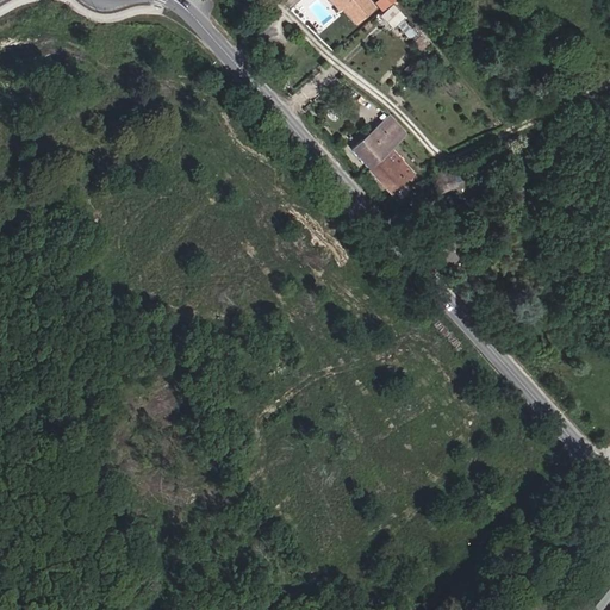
[(329,0),(321,0),(332,14),(338,10),(329,0)]
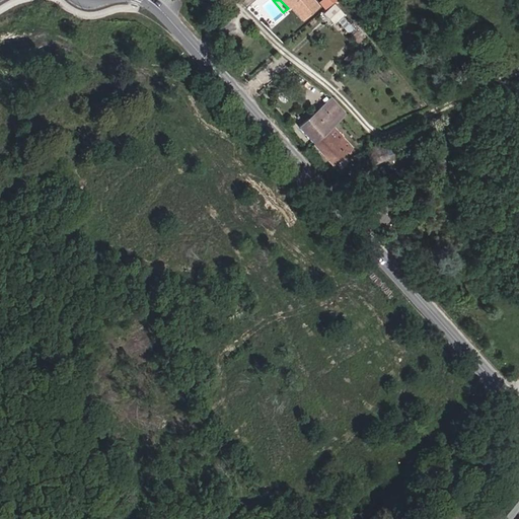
[(317,6),(311,0),(287,0),(291,3),(290,5),(302,19),(317,6)]
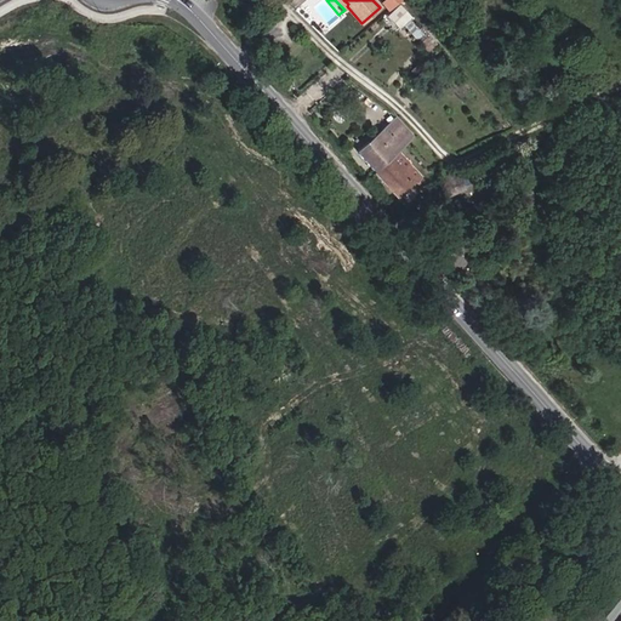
[(388,11),(400,0),(382,0),(381,3),(388,11)]
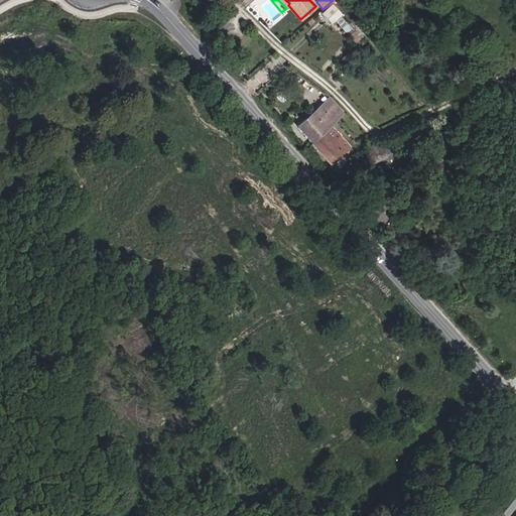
[(342,14),(332,3),(321,13),(332,24),(342,14)]
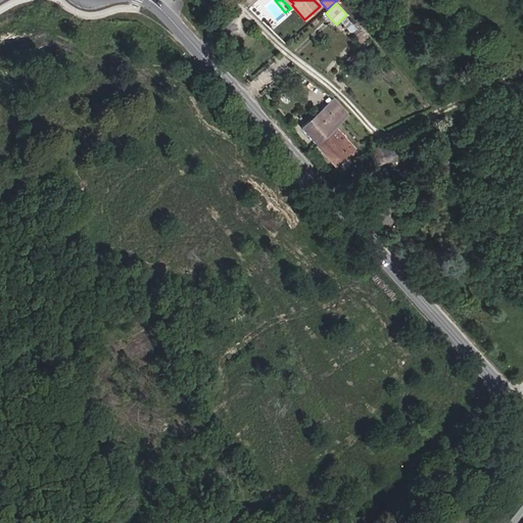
[(365,40),(358,32),(351,37),(360,44),(365,40)]
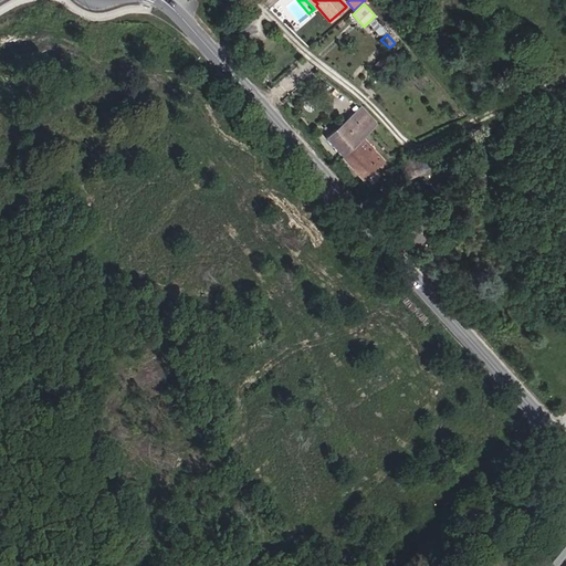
[(362,137),(376,124),(360,107),(325,137),(342,156),(362,137)]
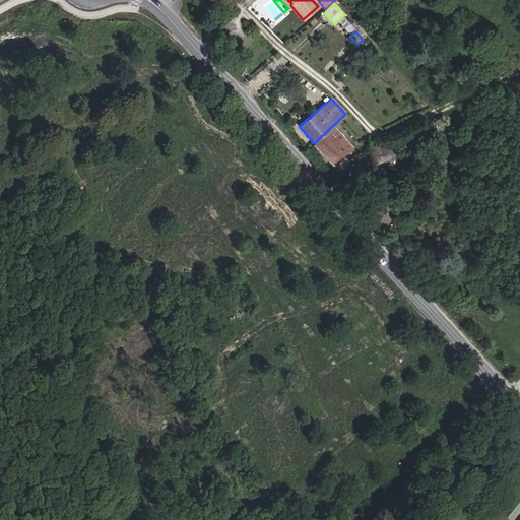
[(352,147),(332,126),(314,143),(333,165),(352,147)]
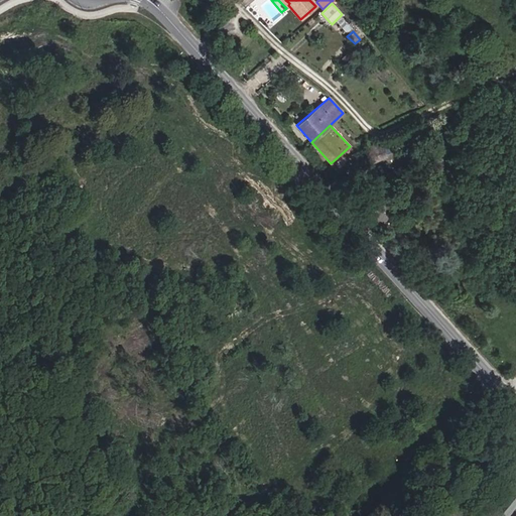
[(384,156),(378,142),(366,147),(373,161),(384,156)]
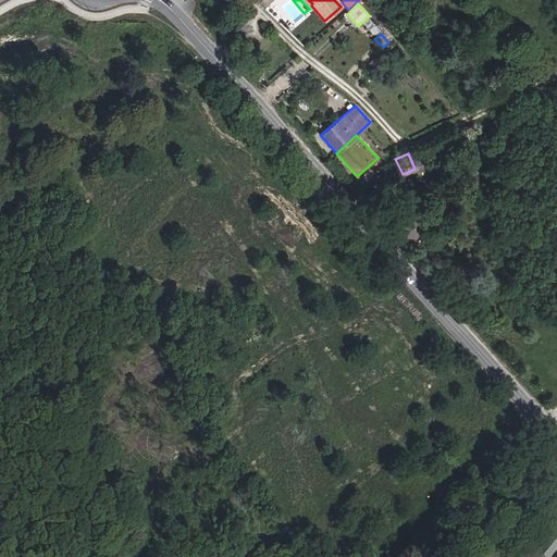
[(418,235),(408,223),(398,230),(408,243),(418,235)]
